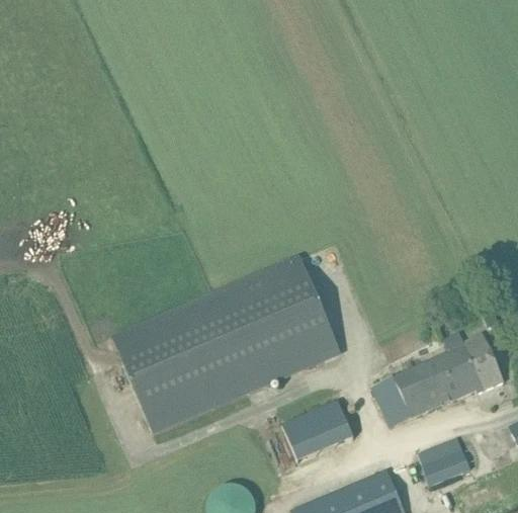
[(299,255),(228,285),(230,288),(112,338),(152,430),(340,349),(299,255)]
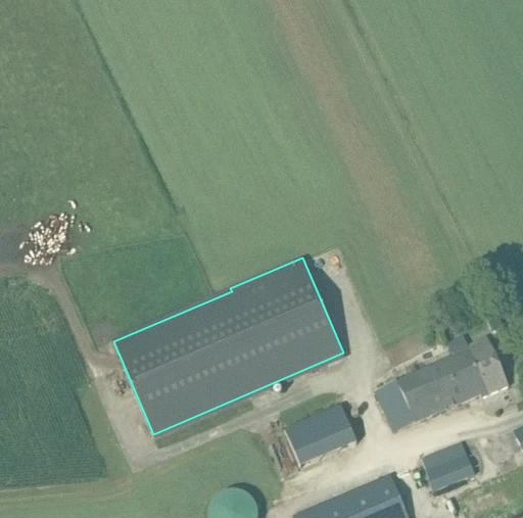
[(481,395),(489,392),(509,384),(486,335),(467,343),(464,335),(447,342),(453,355),(395,379),(374,389),(394,431),(416,421),(416,422),(481,393),(481,395)]
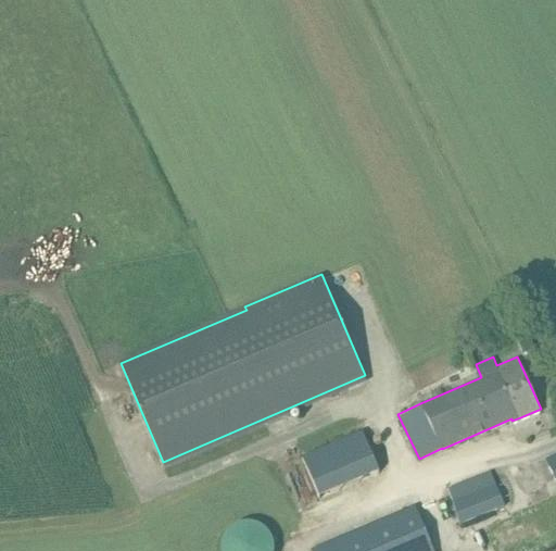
[(319,496),(379,471),(362,428),(302,455),(319,496)]
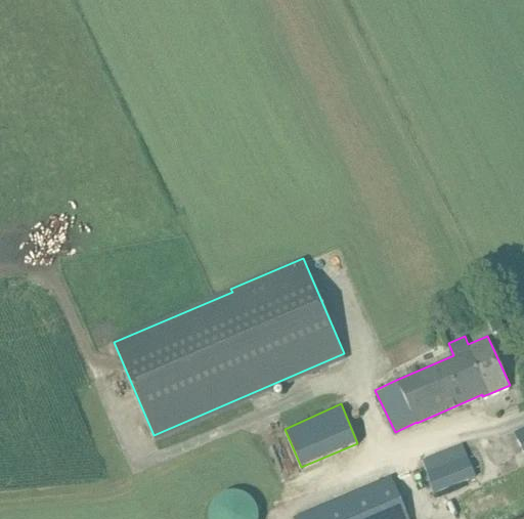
[(523,453),(523,425),(514,431),(523,453)]
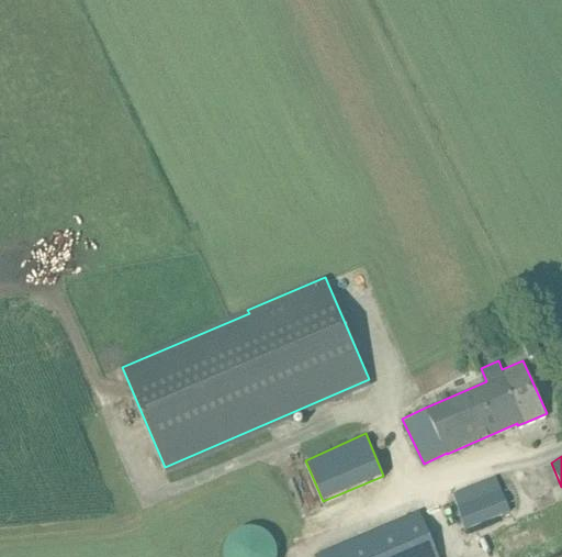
[(501,487),(458,504),(463,526),(509,508),(501,487)]
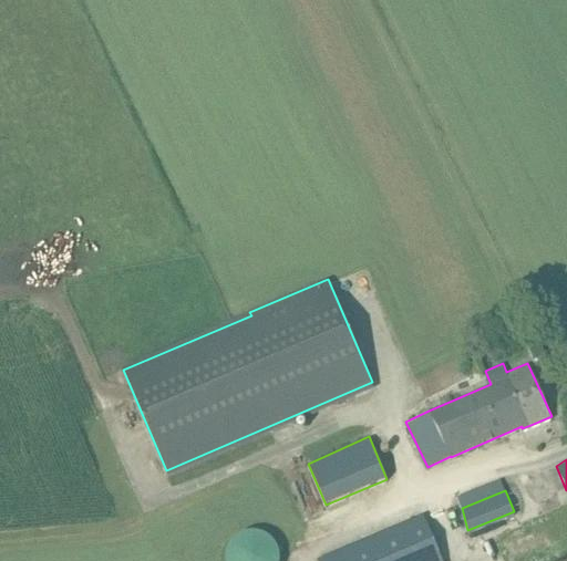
[(318,560),(443,560),(422,512),(317,557),(318,560)]
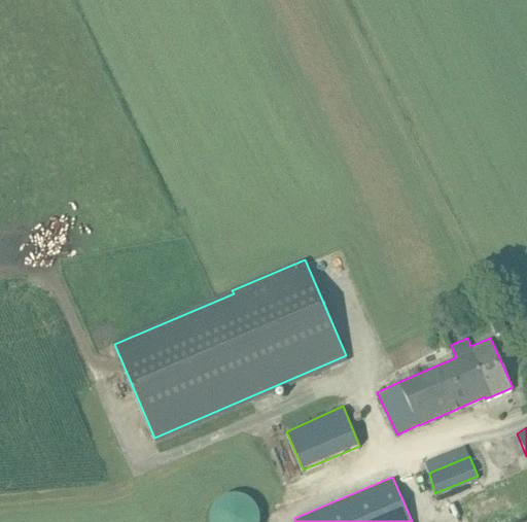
[(252,499),(246,495),(239,493),(230,493),(221,497),(215,502),(211,511),(210,518),(210,521),(259,521),(260,514),(257,506),(252,499)]
